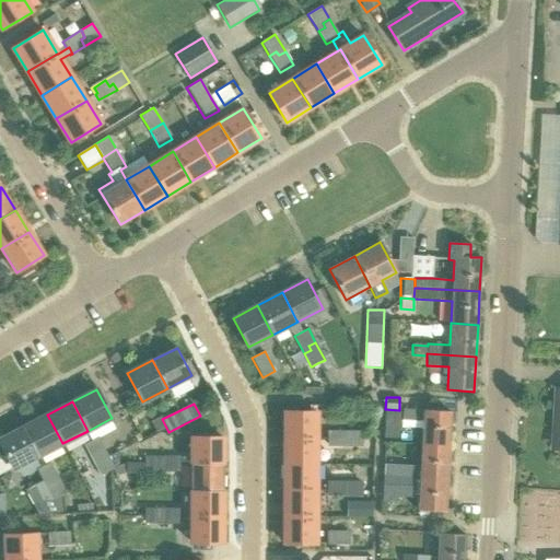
[(422,444),(448,446),(451,411),(423,410),(401,409),(401,420),(423,421),(422,444)]
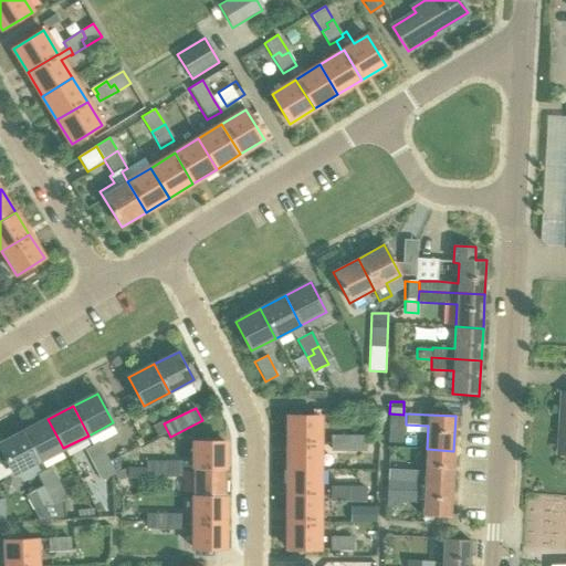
[(287,442),(320,442),(320,416),(287,416),(287,442)]
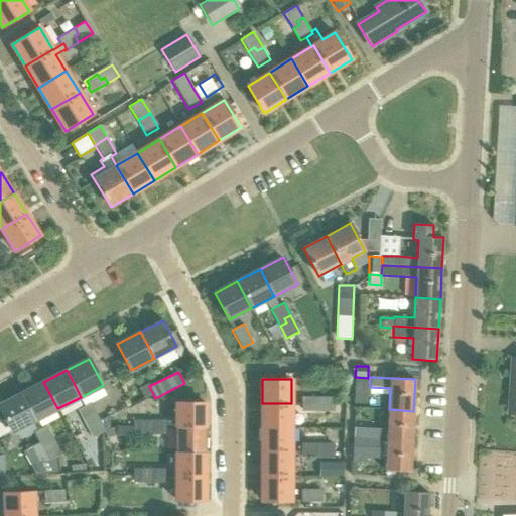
[(35,420),(57,408),(43,382),(21,394),(35,420)]
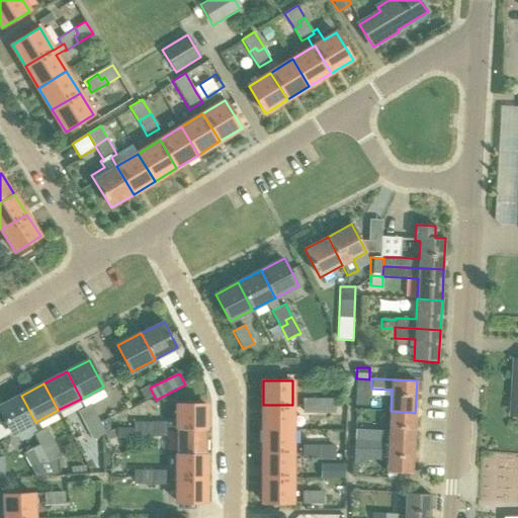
[(0,410),(12,434),(35,422),(21,396),(0,406),(0,410)]
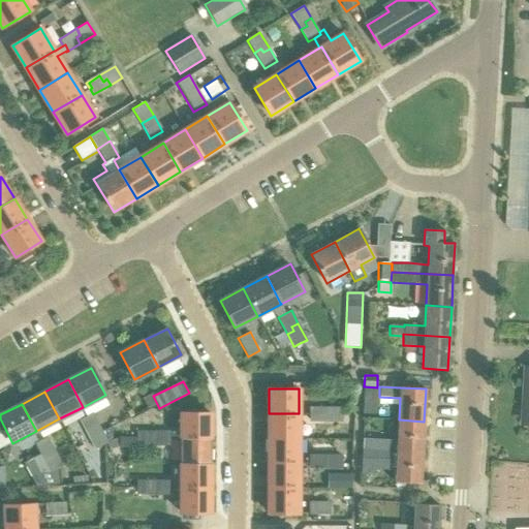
[(309,407),(309,423),(328,423),(328,415),(323,414),(323,407),(309,407)]
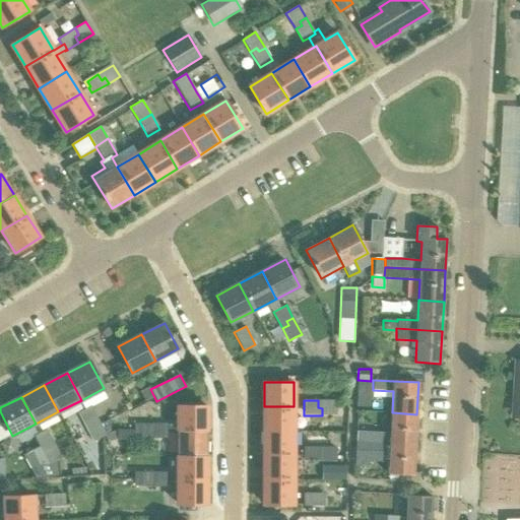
[(318,400),(318,407),(322,408),(322,415),(336,415),(336,400),(318,400)]
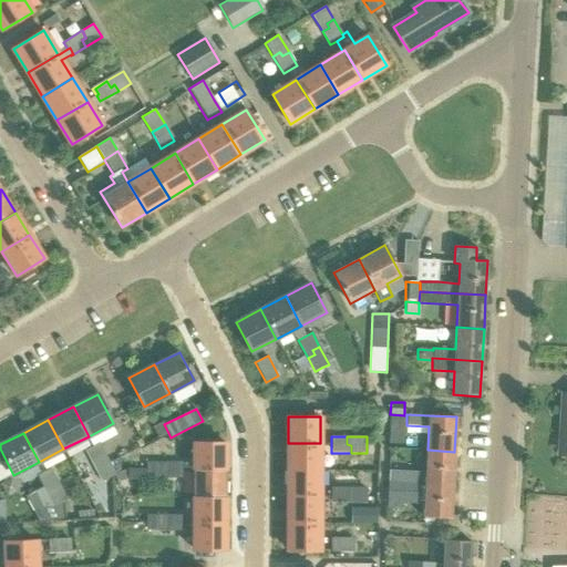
[(99,443),(84,451),(92,464),(99,461),(101,465),(109,461),(99,443)]
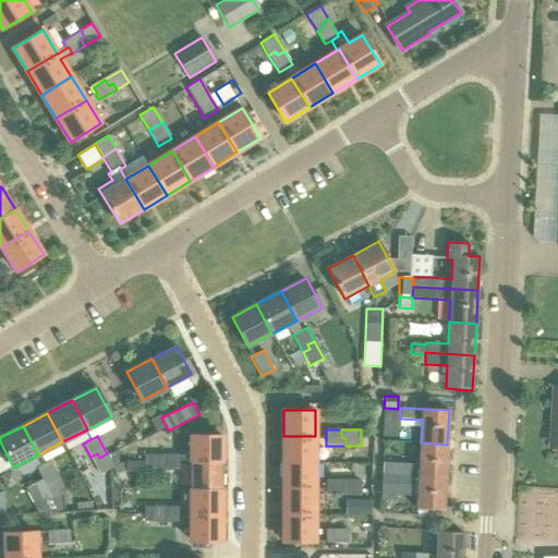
[(191,462),(222,462),(222,436),(191,436),(191,462)]
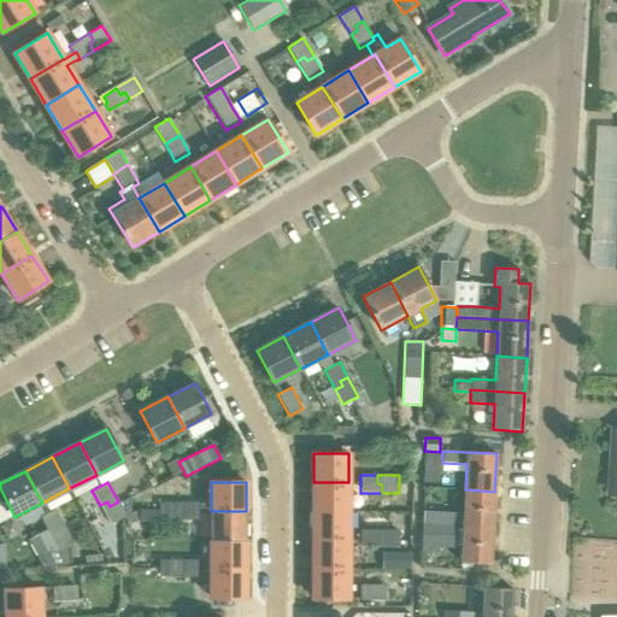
[(313,512),(348,511),(348,482),(313,482),(313,512)]
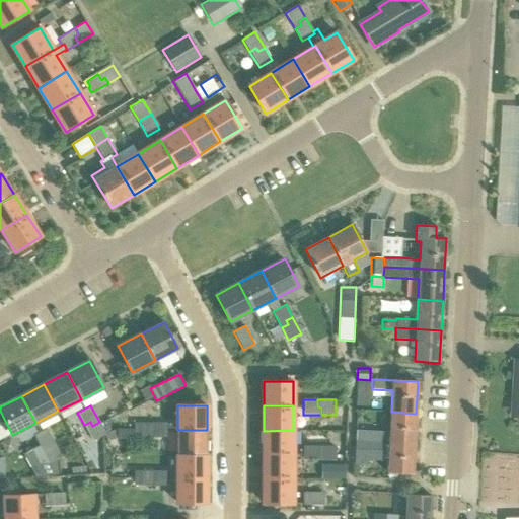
[(231,411),(216,410),(214,422),(230,423),(231,411)]
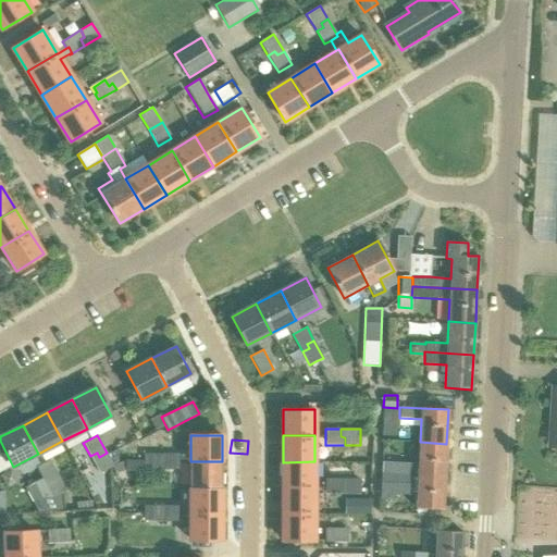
[(445,477),(446,444),(420,442),(419,465),(383,462),(382,473),(445,477)]
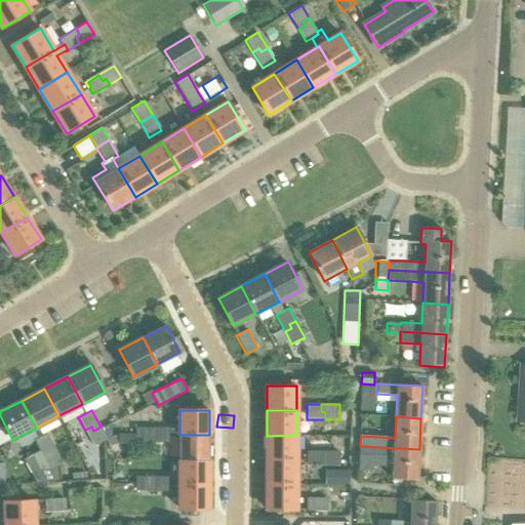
[(107,439),(101,427),(93,431),(91,427),(85,430),(93,446),(106,440),(107,440),(107,439)]
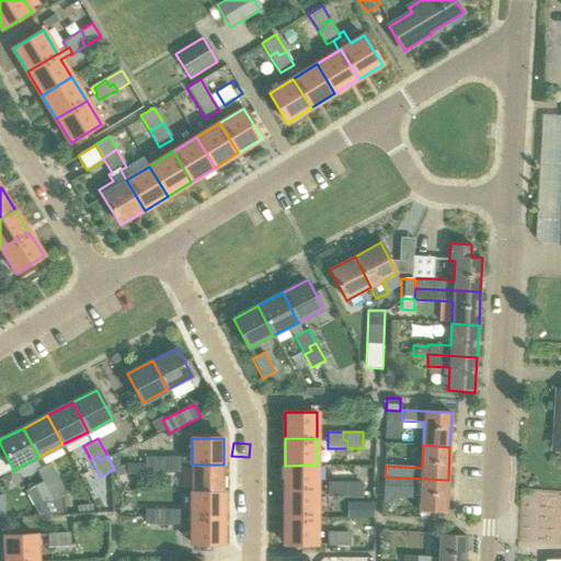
[(53,502),(60,497),(67,494),(50,462),(36,470),(42,481),(53,502)]
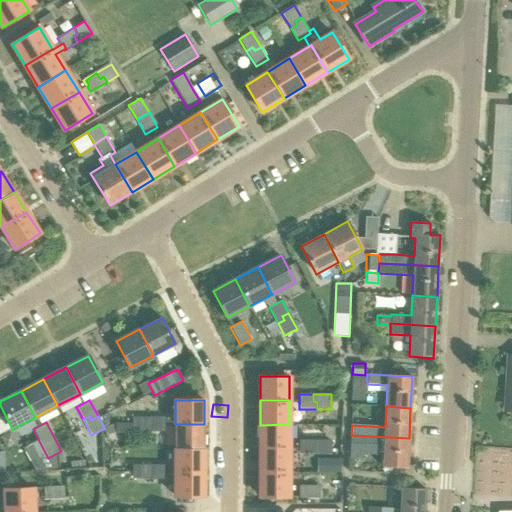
[(116,432),(116,433),(132,433),(132,431),(164,431),(164,424),(132,424),(116,424),(116,432)]
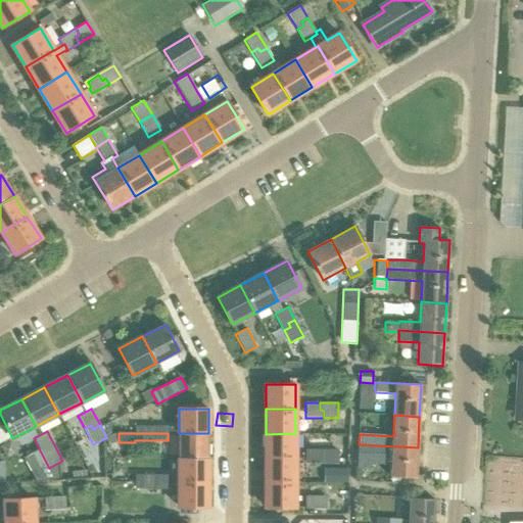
[(208,458),(208,433),(179,433),(179,458),(208,458)]
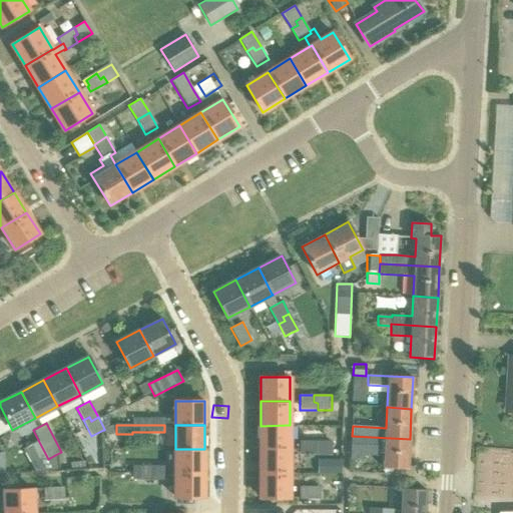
[(261,450),(290,449),(290,425),(261,426),(261,450)]
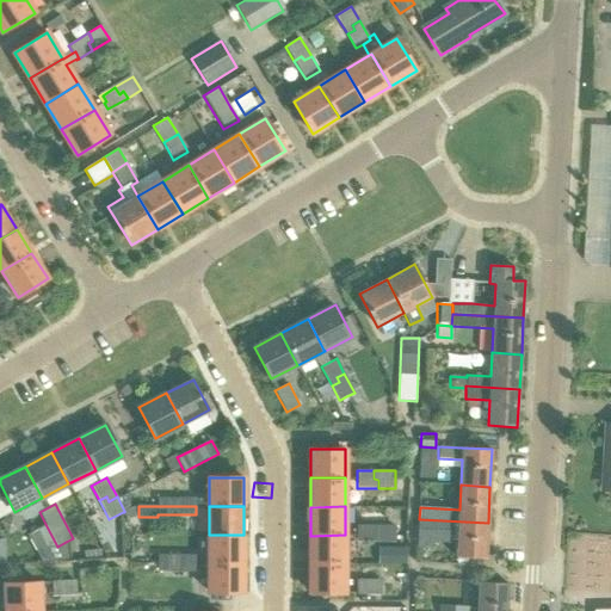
[(486,559),(488,523),(419,519),(418,541),(433,542),(434,530),(458,532),(456,557),(486,559)]
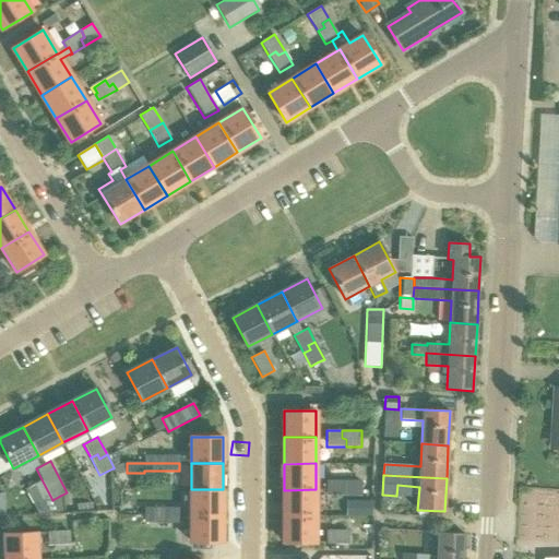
[(326,480),(326,496),(342,496),(342,488),(346,488),(346,480),(326,480)]
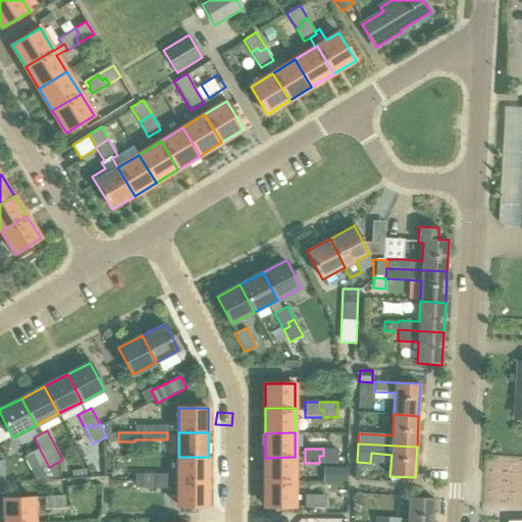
[(319,456),(319,463),(337,464),(337,449),(323,449),(323,456),(319,456)]
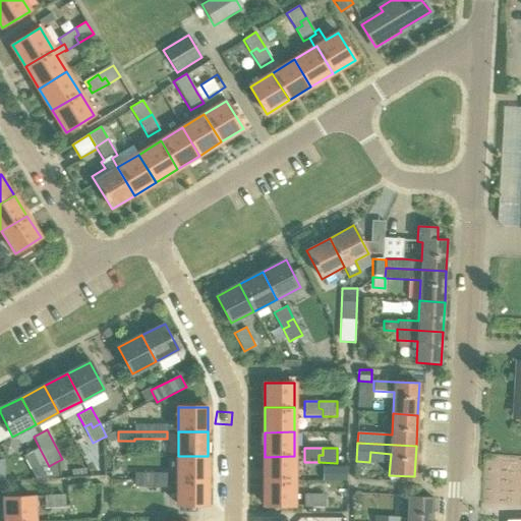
[(207,481),(208,456),(178,456),(178,480),(207,481)]
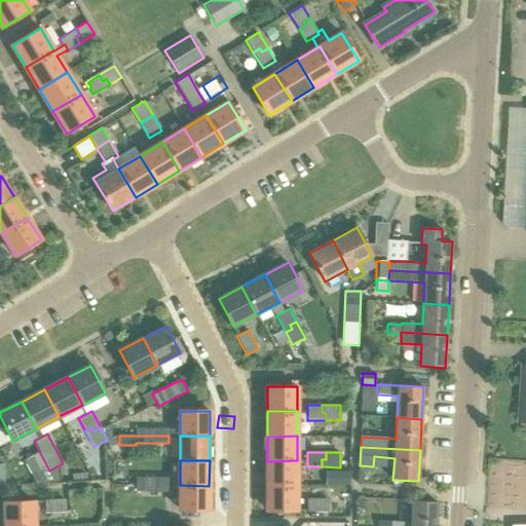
[(267,486),(297,486),(297,460),(267,461),(267,486)]
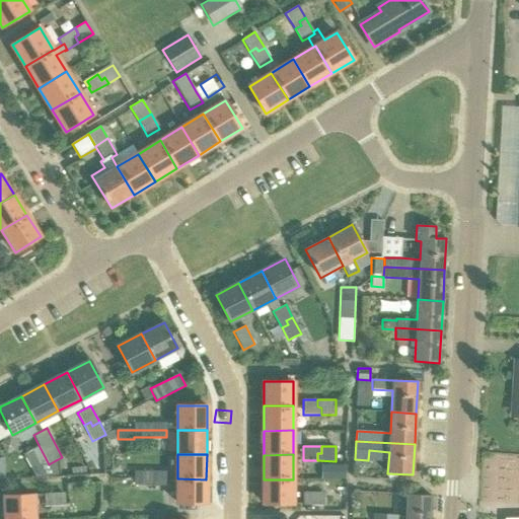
[(346,464),(334,464),(334,478),(346,478),(346,464)]
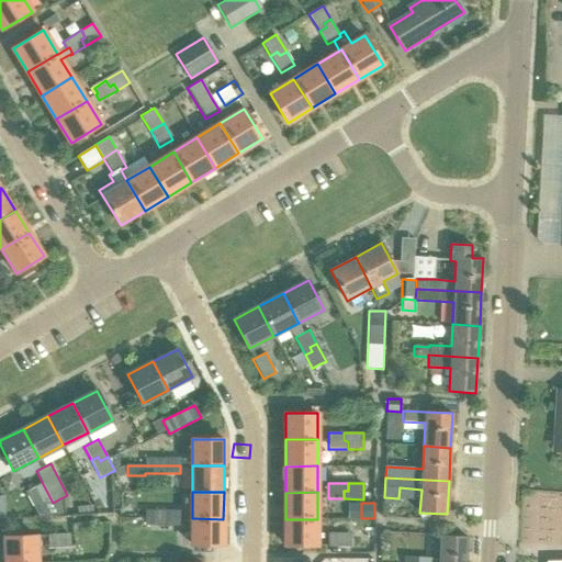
[(223,546),(223,519),(192,518),(192,546),(223,546)]
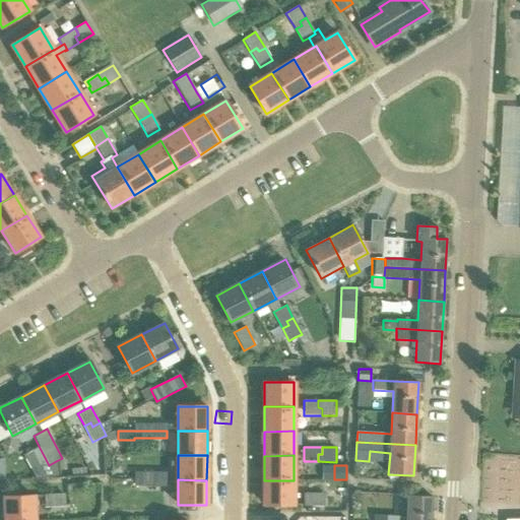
[(294,480),(264,480),(264,505),(294,505),(294,480)]
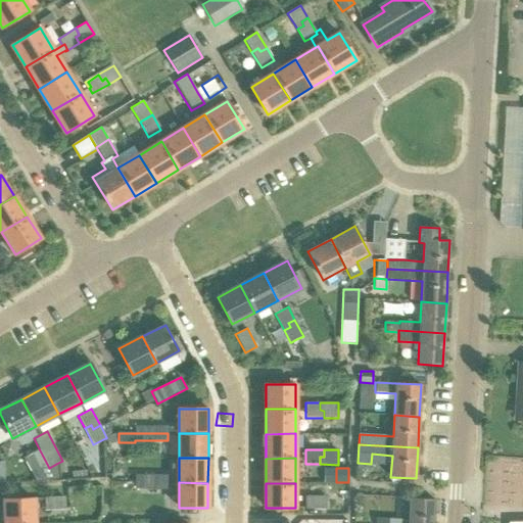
[(45,510),(65,510),(64,496),(45,497),(45,510)]
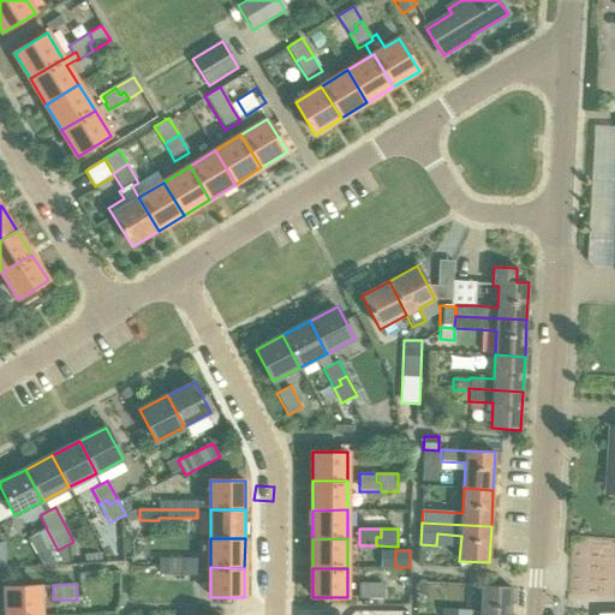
[(358,598),(362,598),(383,598),(383,584),(358,584),(358,598)]
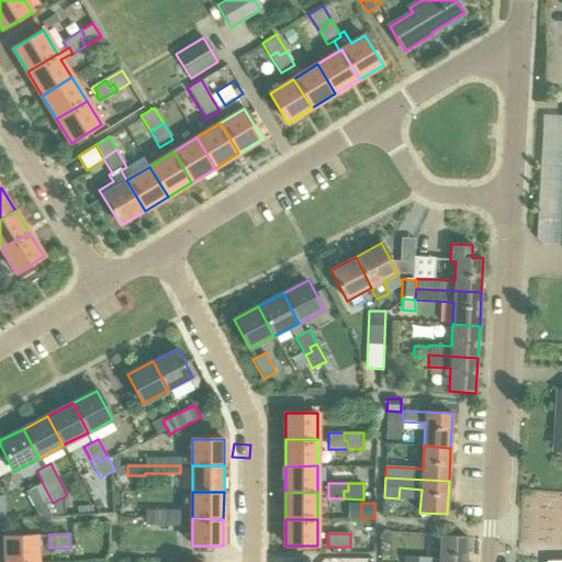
[(416,561),(465,561),(468,537),(441,535),(439,559),(417,557),(416,561)]
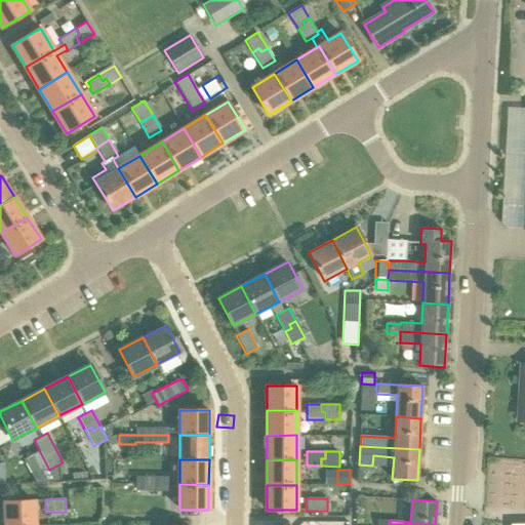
[(5,524),(35,524),(34,500),(4,501),(5,524)]
